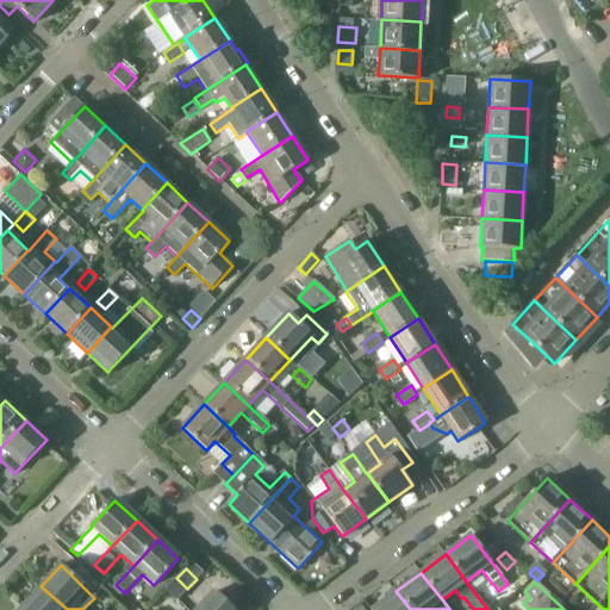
[(67,609),(41,586),(22,607),(24,609),(67,609)]
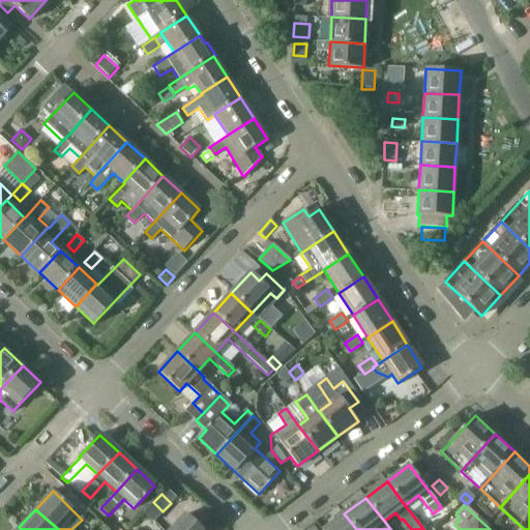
[(356,529),(344,513),(322,529),(356,529)]
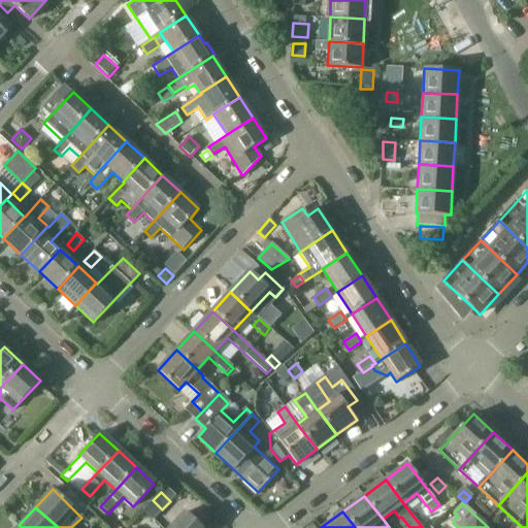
[(171,527),(200,527),(186,514),(171,527)]
